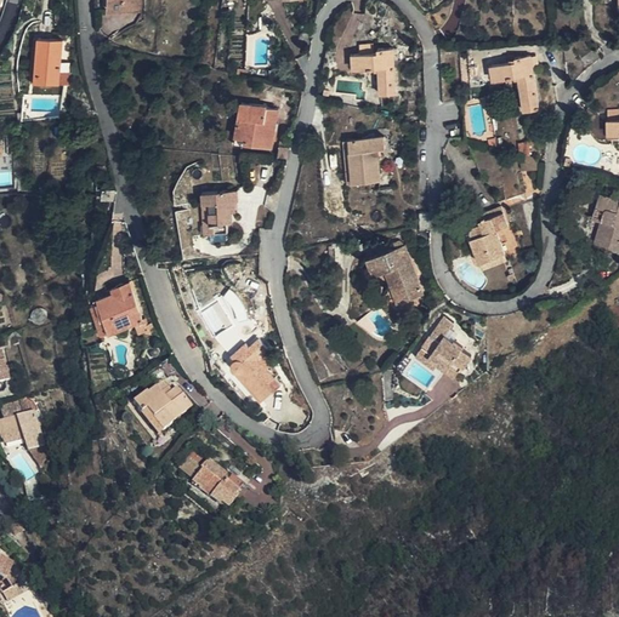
[(138,13),(138,0),(108,0),(108,12),(138,13)]
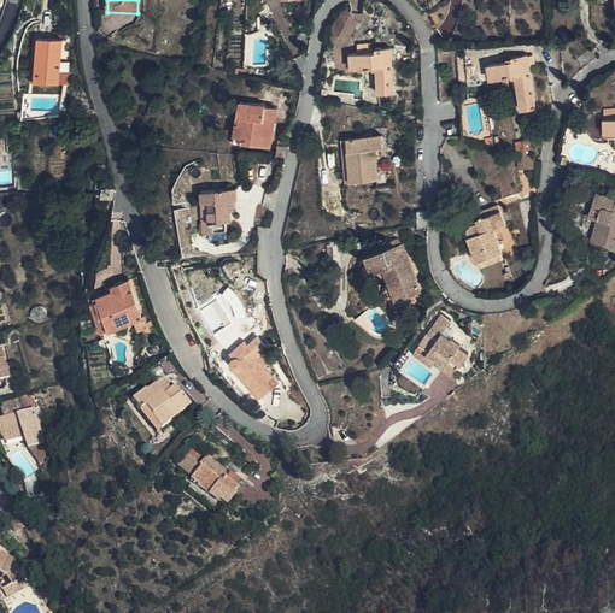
[(62,42),(36,40),(34,77),(40,78),(40,84),(57,86),(58,72),(58,69),(59,63),(62,42)]
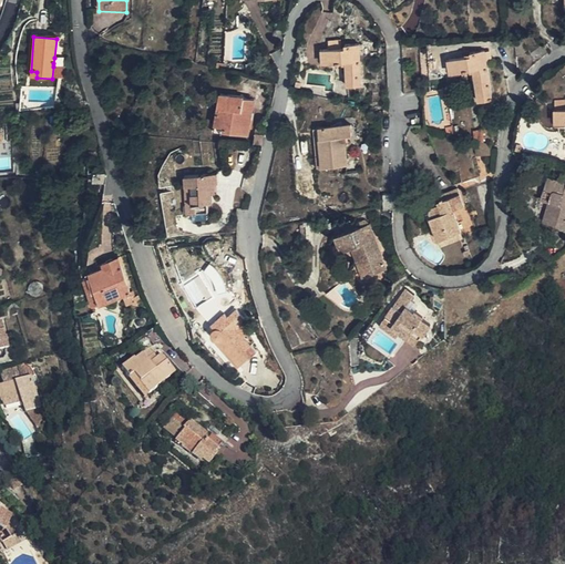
[(326,42),(327,51),(339,50),(339,42),(326,42)]
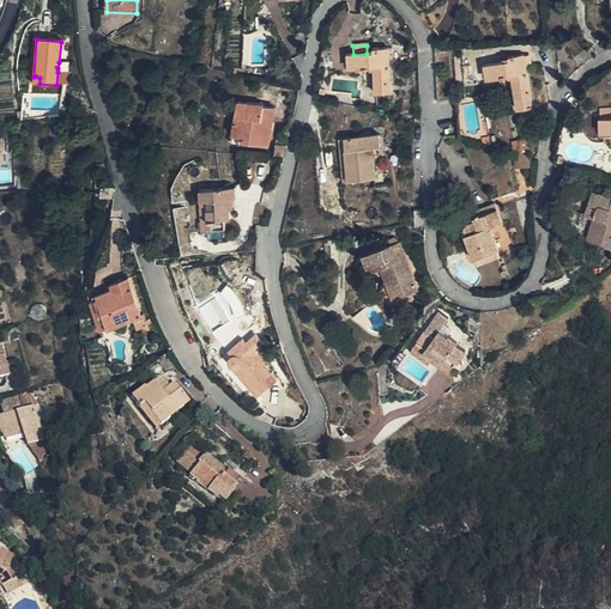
[(367,54),(354,55),(349,56),(349,71),(373,68),(373,95),(388,95),(387,49),(371,50),(371,54),(367,54)]
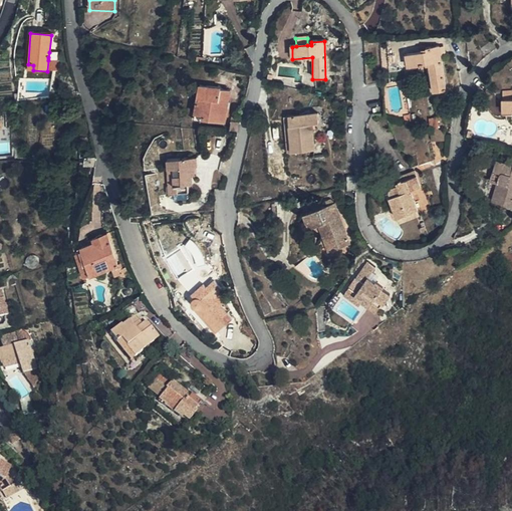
[(445,91),(438,47),(426,49),(426,52),(407,55),(409,67),(428,64),(432,93),(445,91)]
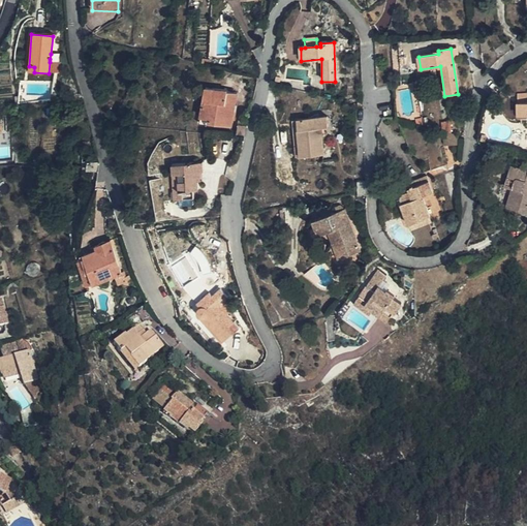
[(50,62),(49,73),(60,74),(60,63),(50,62)]
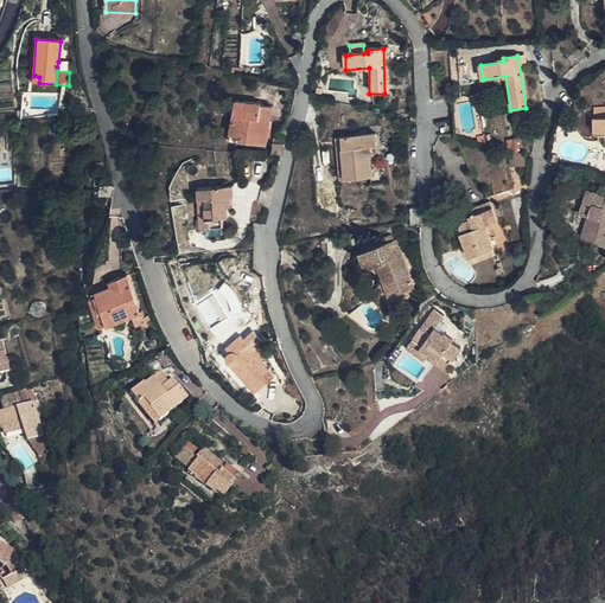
[(259,107),(260,104),(234,101),(229,134),(239,136),(239,141),(263,146),(271,109),(259,107)]
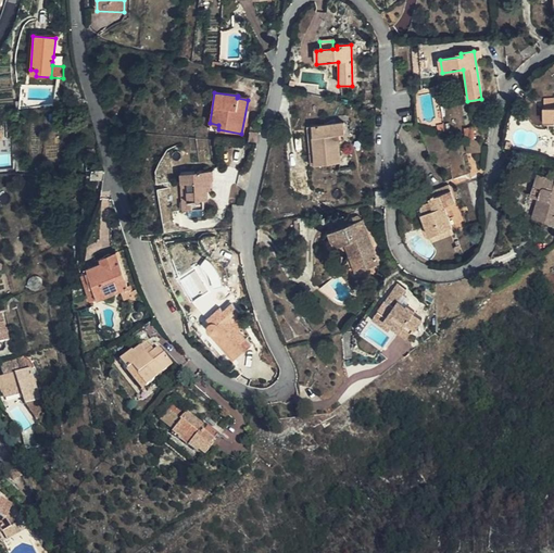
[(339,163),(337,141),(336,135),(339,135),(343,135),(342,124),(310,127),(313,166),(339,163)]
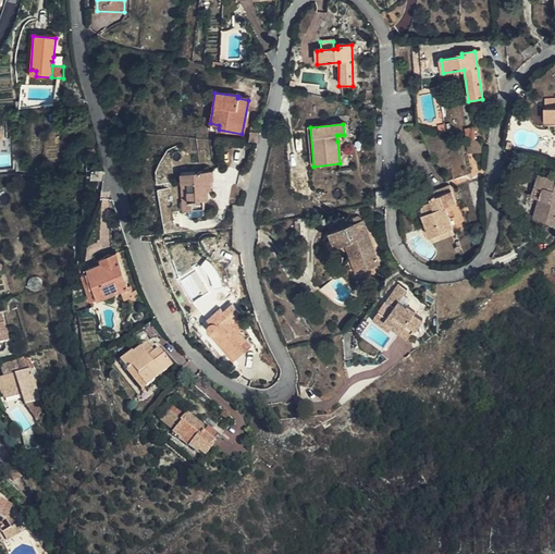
[(461,131),(464,138),(473,142),(471,130),(461,131)]
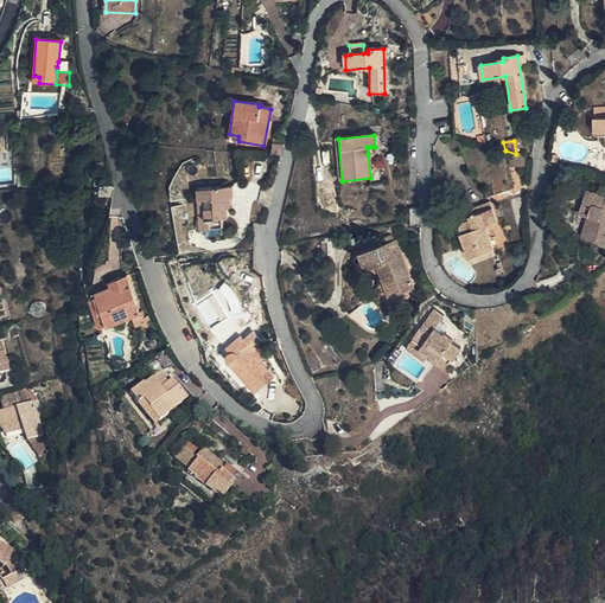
[(526,168),(524,156),(516,154),(505,151),(508,168),(526,168)]
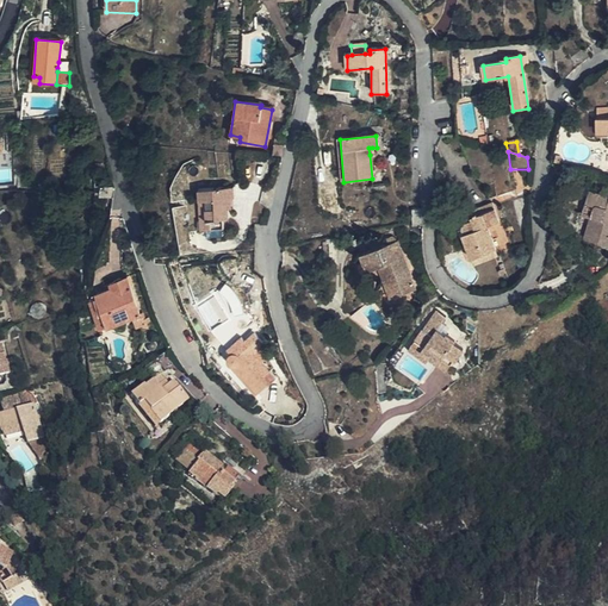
[(197,191),(197,201),(204,201),(205,222),(209,223),(211,220),(222,220),(227,219),(227,210),(227,199),(230,199),(233,199),(233,188),(197,191)]
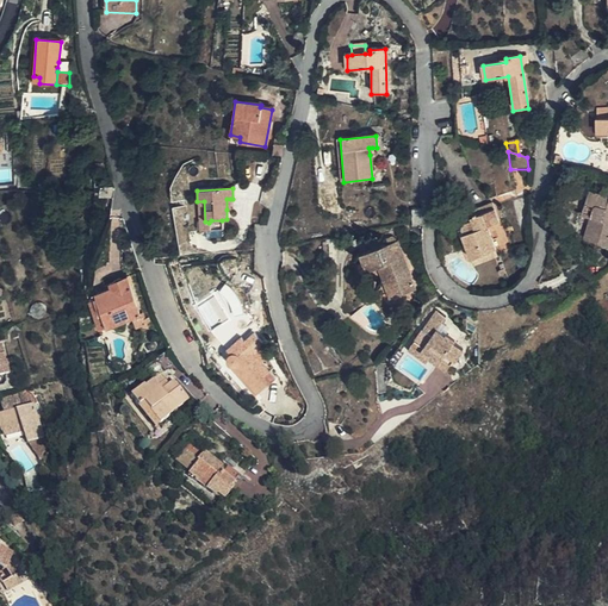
[(589,219),(583,238),(602,244),(607,247),(607,199),(588,193),(581,217),(589,219)]
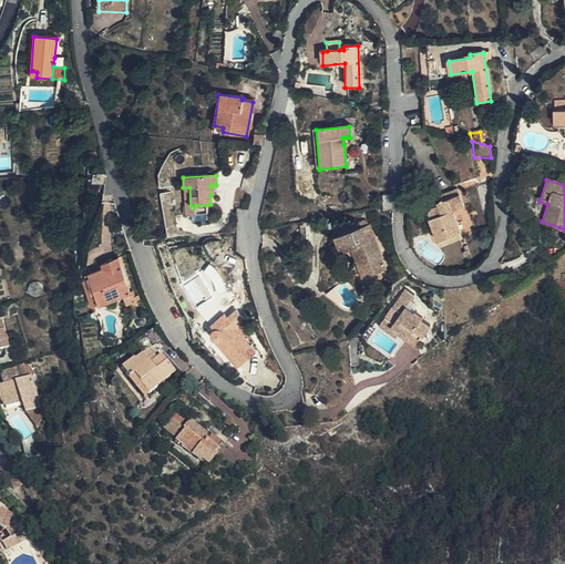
[(189,187),(183,187),(185,216),(194,215),(194,207),(191,206),(189,187)]
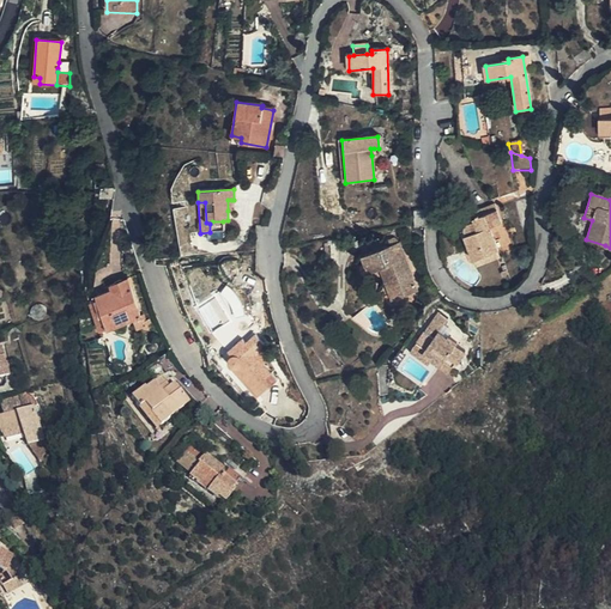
[(472,261),(496,253),(497,253),(489,229),(500,225),(492,205),(463,217),(466,225),(461,229),(464,237),(461,238),(471,262),(472,261)]
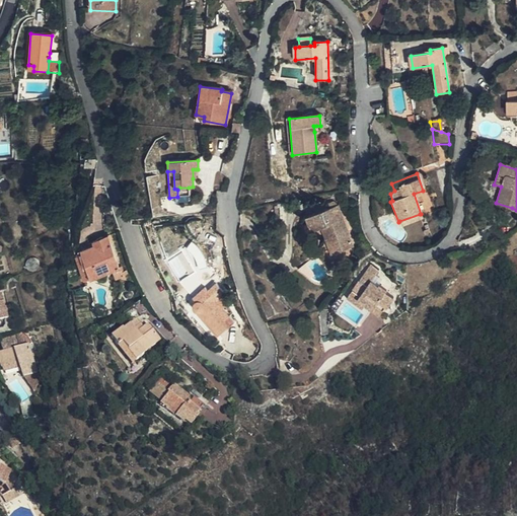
[(349,195),(358,195),(357,183),(357,179),(348,180),(349,188),(349,195)]
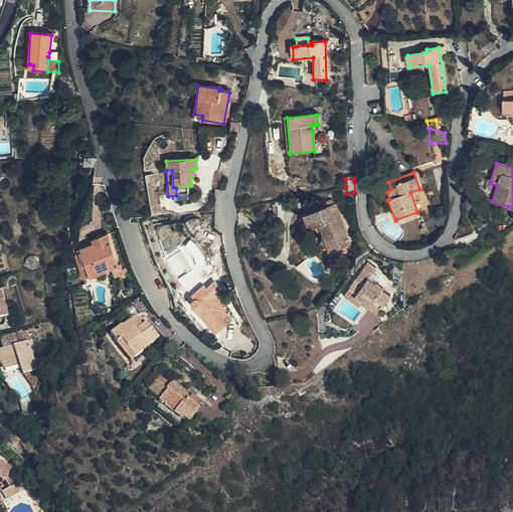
[(176,188),(176,195),(187,194),(187,186),(178,186),(176,188)]
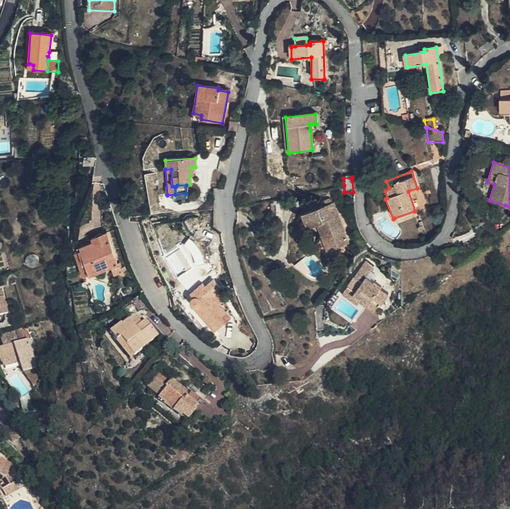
[(505,205),(489,200),(487,204),(504,209),(505,205)]
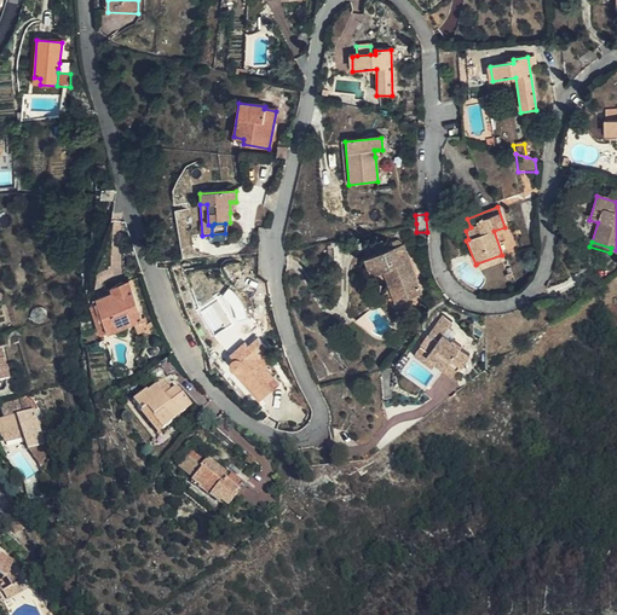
[(420,296),(402,245),(364,261),(370,277),(382,272),(395,305),(420,296)]
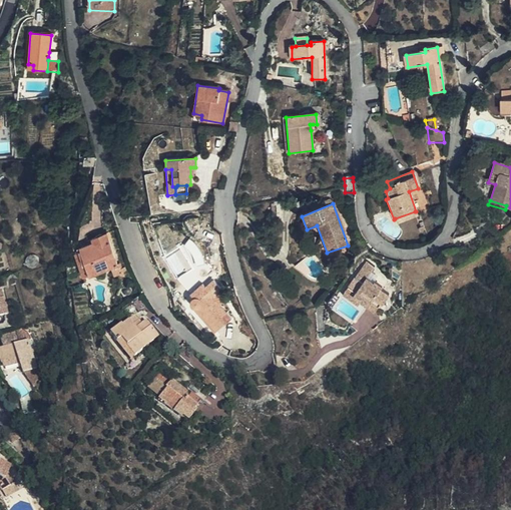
[(417,217),(415,211),(395,218),(397,224),(417,217)]
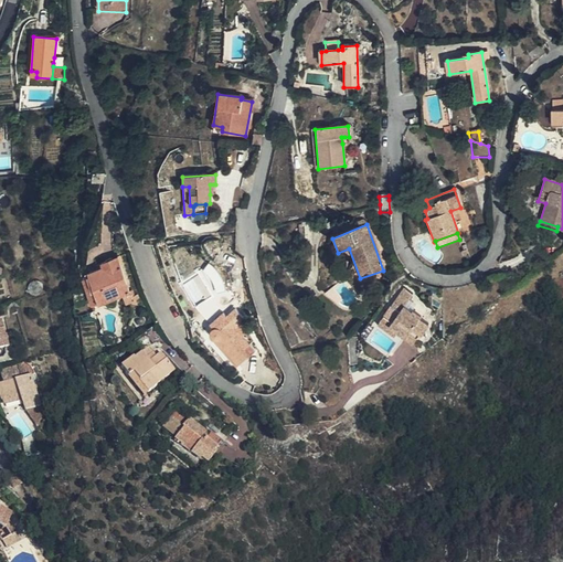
[(103,267),(88,272),(99,304),(121,296),(128,294),(117,257),(102,263),(103,267)]
